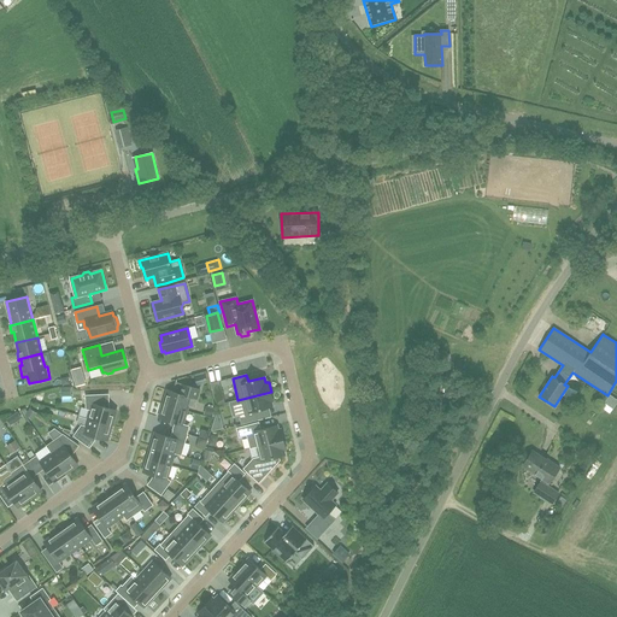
[(199,392),(186,388),(181,387),(180,393),(172,392),(168,391),(164,404),(187,411),(188,406),(192,407),(195,405),(198,399),(199,392)]
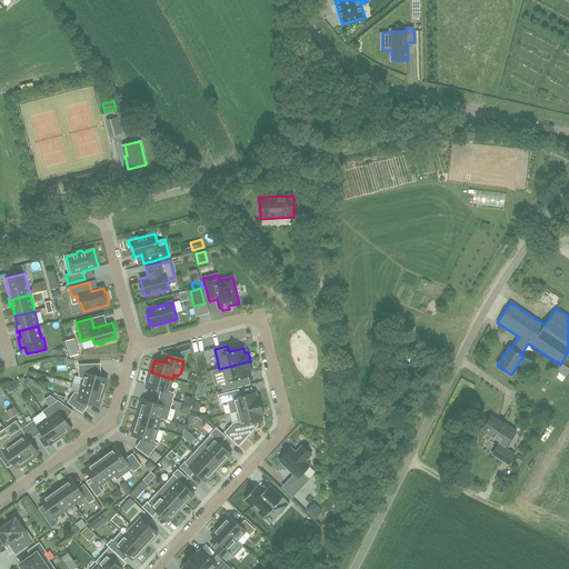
[(238,386),(236,379),(251,376),(249,370),(252,370),(250,361),(219,369),(223,382),(221,382),(222,389),(238,386)]
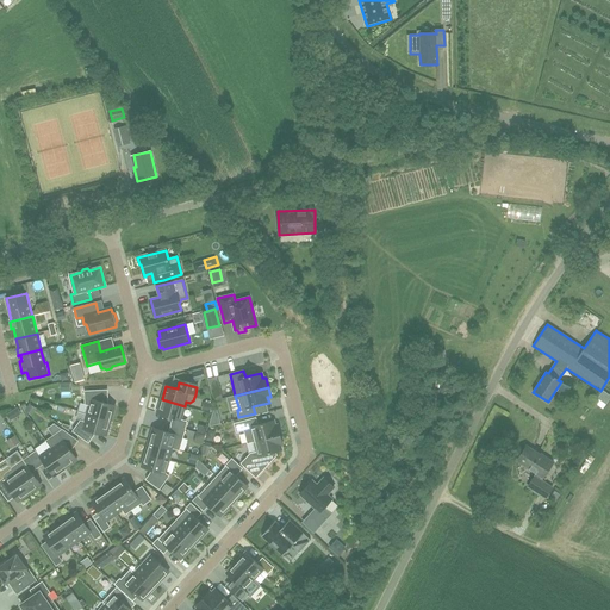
[(88,414),(110,421),(114,405),(105,403),(104,391),(85,391),(86,404),(91,405),(88,414)]
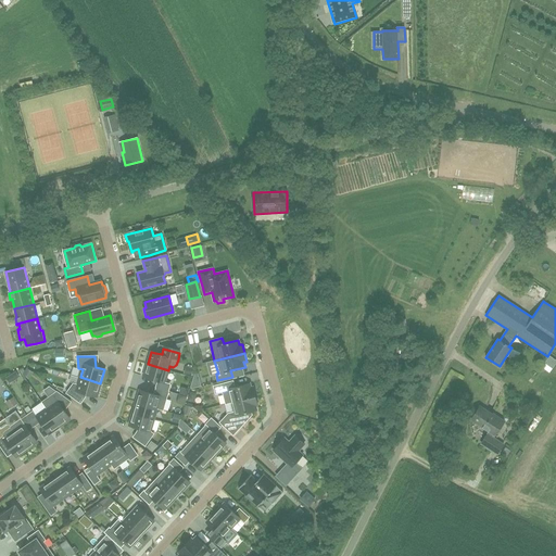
[(159,381),(156,388),(168,391),(171,384),(164,382),(168,370),(148,364),(144,377),(159,381)]
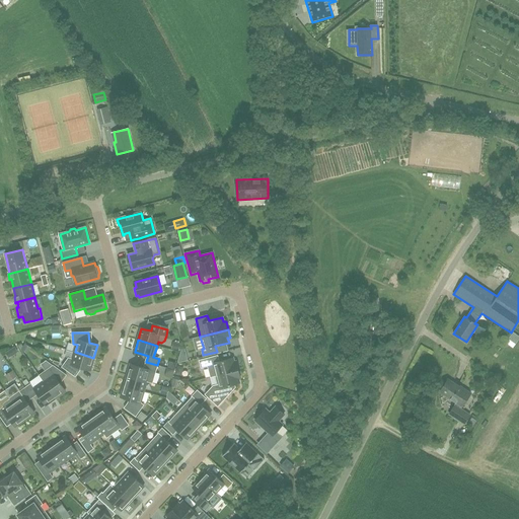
[(90,370),(93,358),(75,352),(72,359),(69,358),(62,367),(75,376),(81,368),(90,370)]
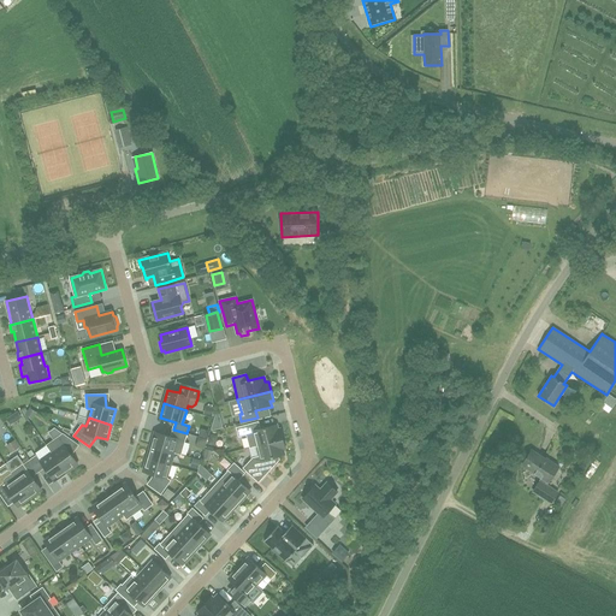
[(256,445),(283,439),(280,430),(278,431),(277,425),(260,430),(259,422),(237,427),(238,436),(247,434),(250,448),(254,446),(256,445)]
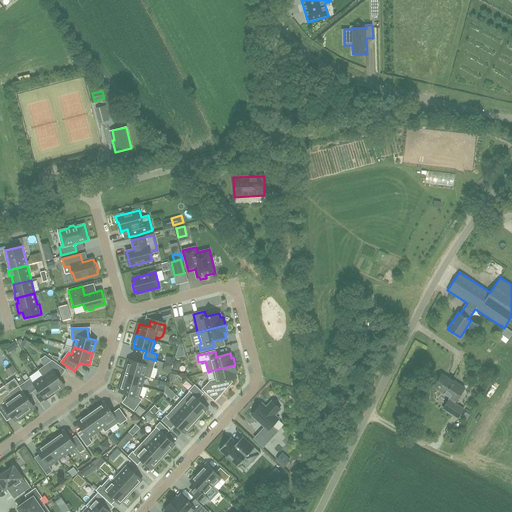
[(155,360),(144,357),(142,363),(129,359),(125,371),(144,376),(150,378),(155,360)]
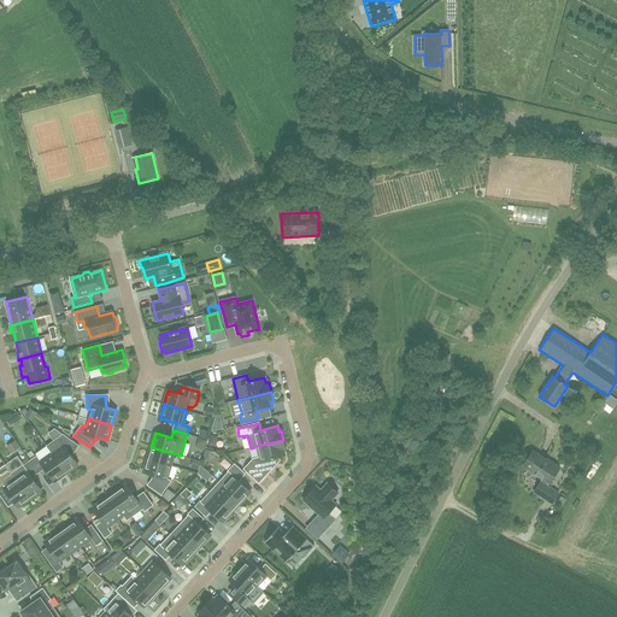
[(63,434),(47,446),(52,453),(52,454),(66,472),(77,464),(71,456),(78,446),(63,434)]
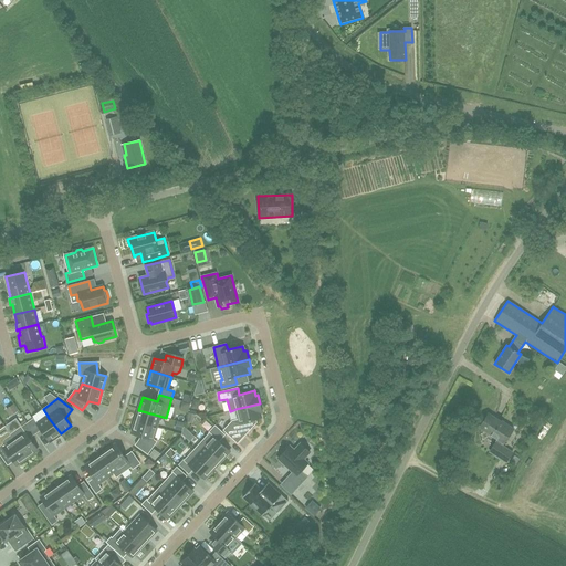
[(254,419),(261,418),(260,412),(262,412),(260,404),(236,409),(239,422),(238,422),(236,425),(232,421),(223,430),(238,443),(251,429),(250,428),(255,422),(254,419)]
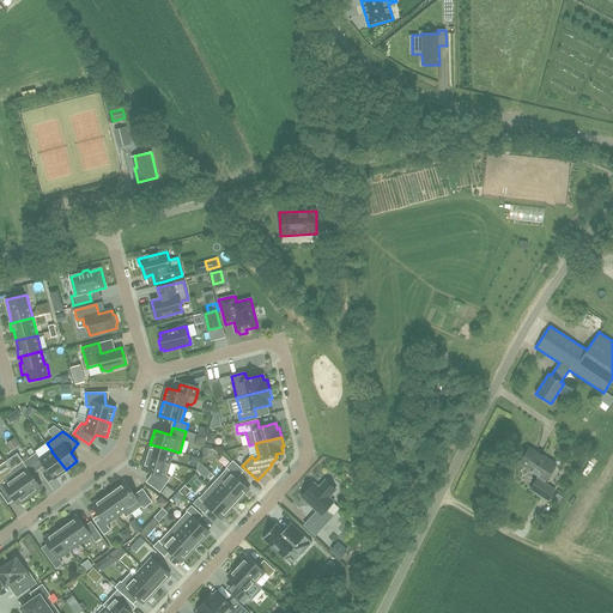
[(150,444),(146,456),(169,463),(173,450),(150,444)]
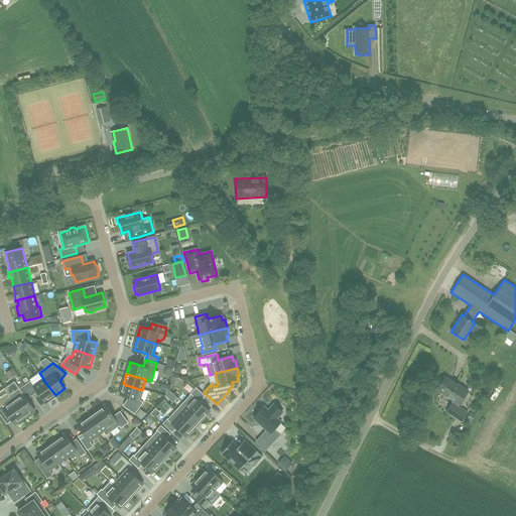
[(445,377),(437,390),(454,401),(446,411),(462,421),(467,413),(458,407),(468,391),(461,387),(460,387),(445,377)]
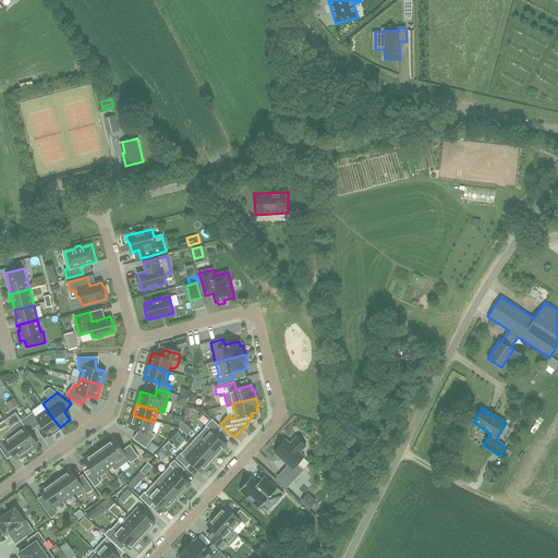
[(33,412),(27,416),(35,427),(40,423),(49,435),(60,427),(47,411),(45,412),(37,417),(33,412)]
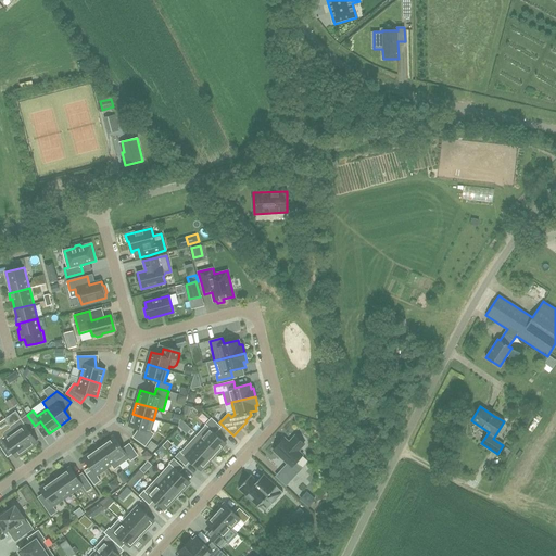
[(150,431),(153,420),(133,414),(129,426),(138,428),(137,431),(133,438),(146,446),(154,434),(150,431)]
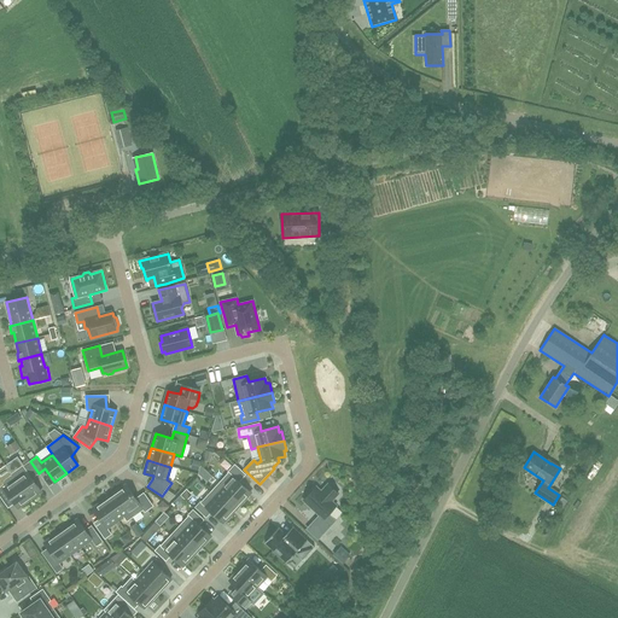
[(24,465),(12,473),(16,479),(29,500),(41,491),(33,478),(39,473),(30,461),(24,466),(24,465)]
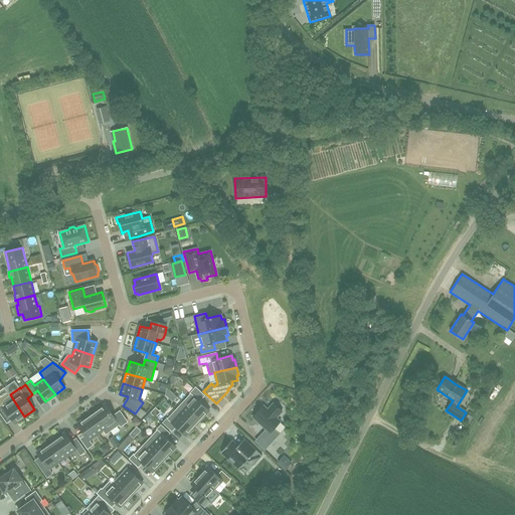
[(182,402),(200,419),(203,416),(204,417),(209,412),(208,411),(209,410),(199,401),(204,395),(195,387),(191,392),(192,392),(182,402)]
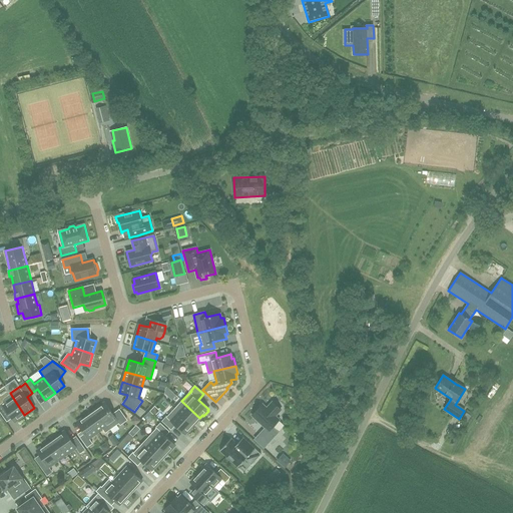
[(171,391),(167,387),(165,394),(166,396),(171,400),(176,396),(171,391)]
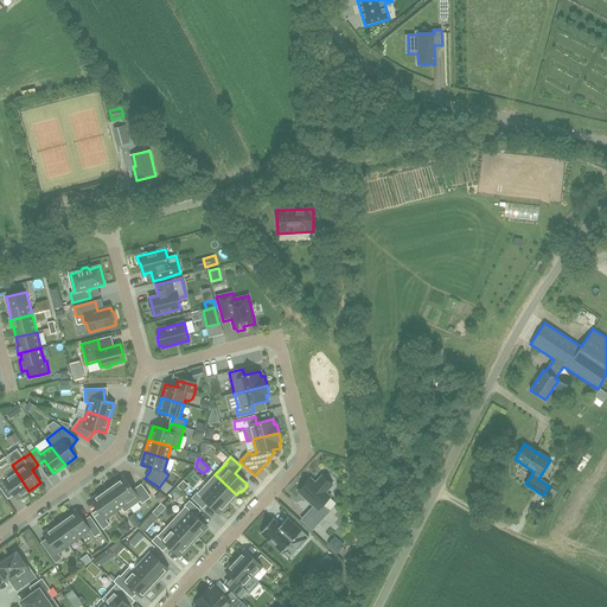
[(0,464),(0,486),(2,490),(8,485),(14,494),(18,499),(29,491),(16,471),(12,465),(5,471),(0,464)]
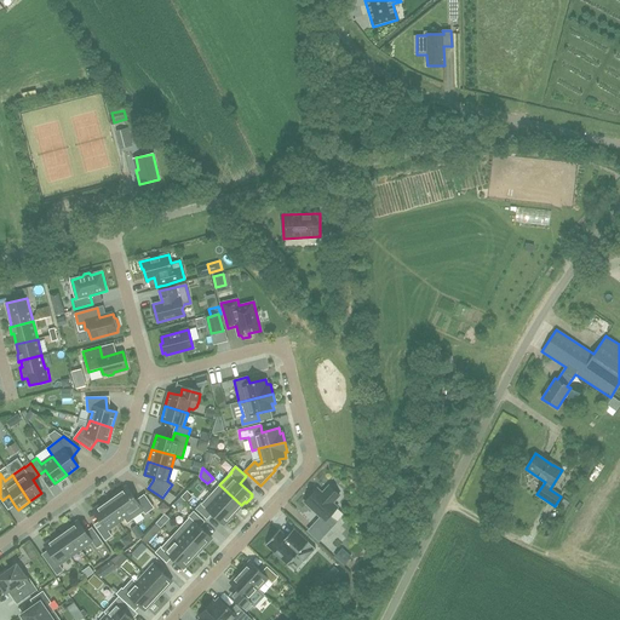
[(219,484),(211,494),(233,515),(241,505),(219,484)]
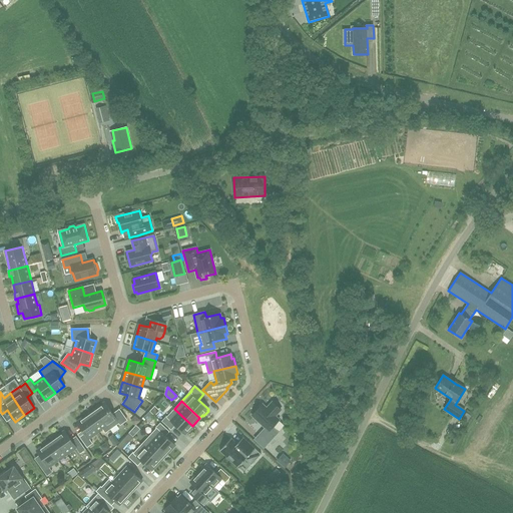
[(263,405),(252,416),(266,428),(260,434),(269,443),(279,432),(273,427),(280,420),(276,416),(281,410),(273,402),(267,408),(263,405)]
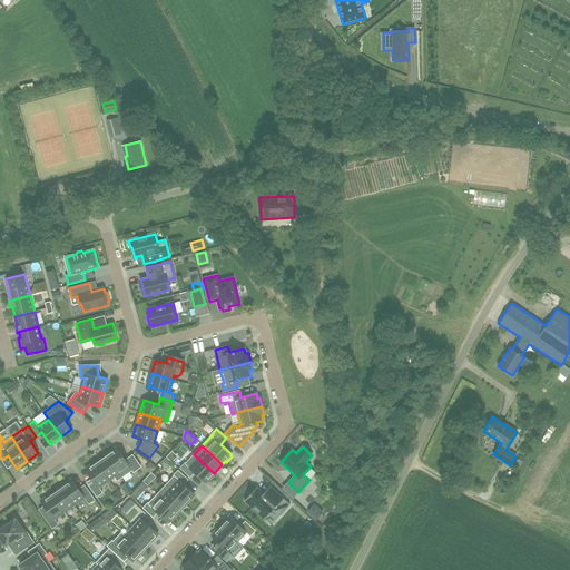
[(106,454),(123,477),(131,470),(134,472),(141,467),(133,454),(126,460),(117,448),(106,454)]
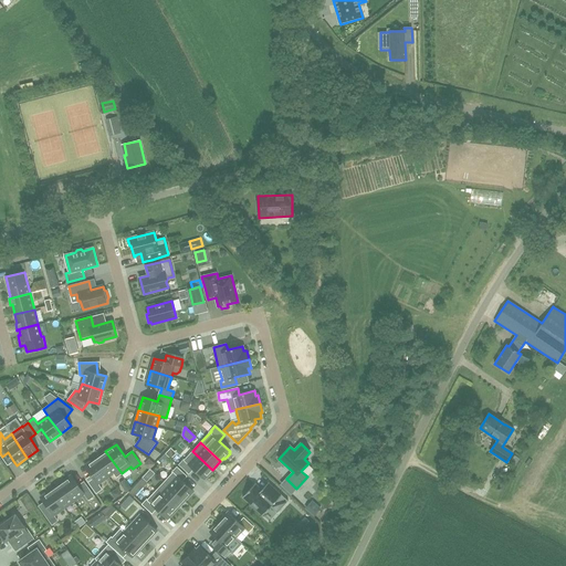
[(116,478),(122,473),(105,451),(95,459),(107,477),(113,473),(116,478)]
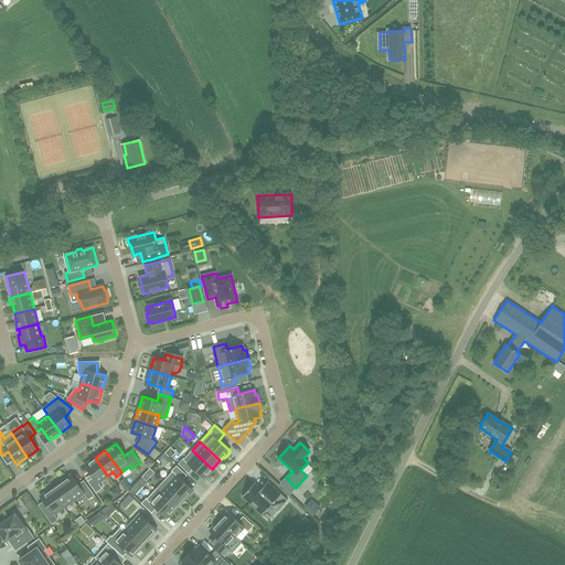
[(204,478),(205,477),(205,478),(211,472),(210,471),(212,469),(192,450),(184,459),(183,458),(179,464),(189,472),(193,468),(204,478)]
